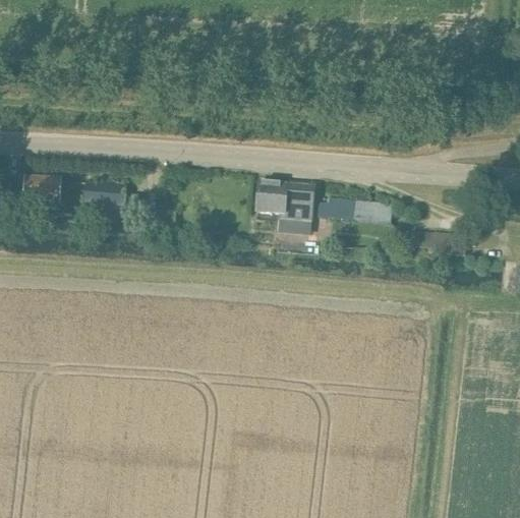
[(4,173),(2,197),(43,199),(43,204),(60,205),(61,190),(66,190),(67,180),(61,180),(61,176),(4,173)]
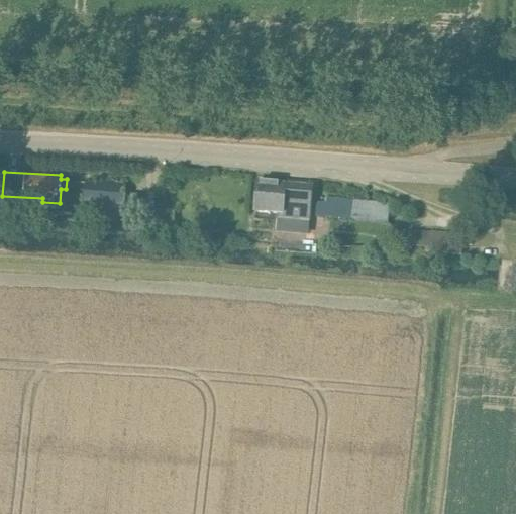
[(312,184),(258,180),(254,211),(277,213),(276,230),(308,233),(312,184)]
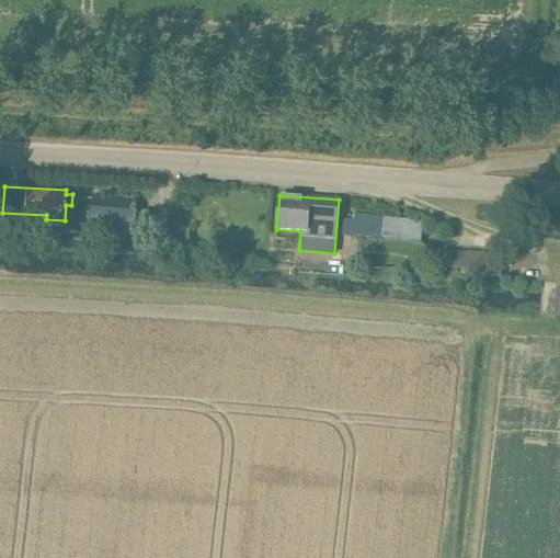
[(135,221),(136,200),(93,196),(92,218),(113,219),(112,236),(129,237),(130,221),(135,221)]
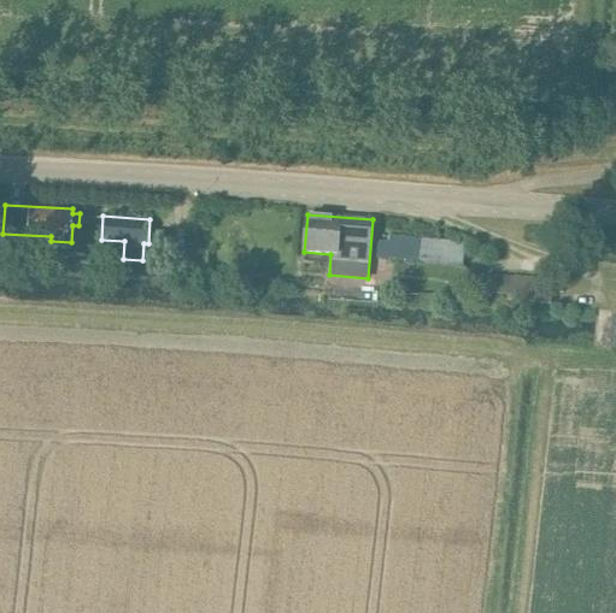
[(376,255),(391,257),(463,264),(465,240),(389,233),(389,239),(379,239),(376,255)]
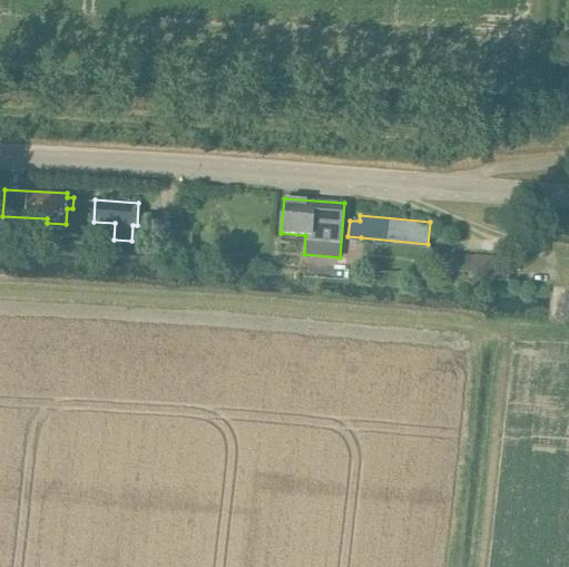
[(469,271),(468,276),(509,280),(510,256),(458,252),(455,270),(469,271)]
